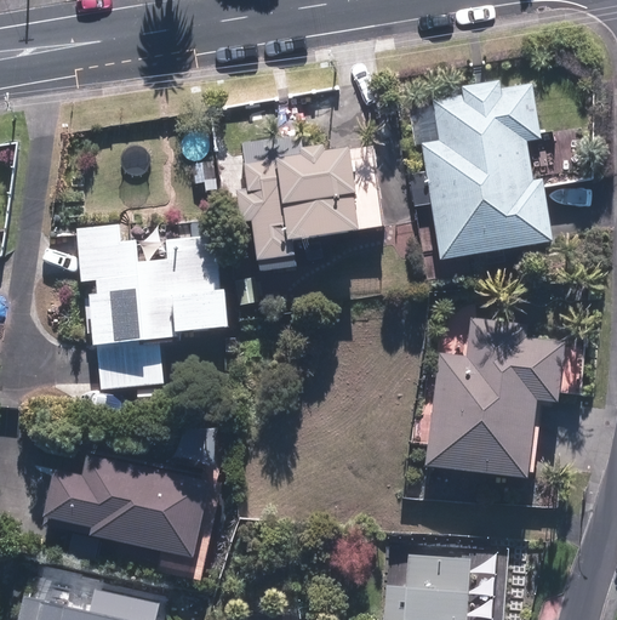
[(421,144),(440,260),(556,239),(547,178),(533,180),(527,141),(540,138),(530,84),(432,101),(438,141),(421,144)]
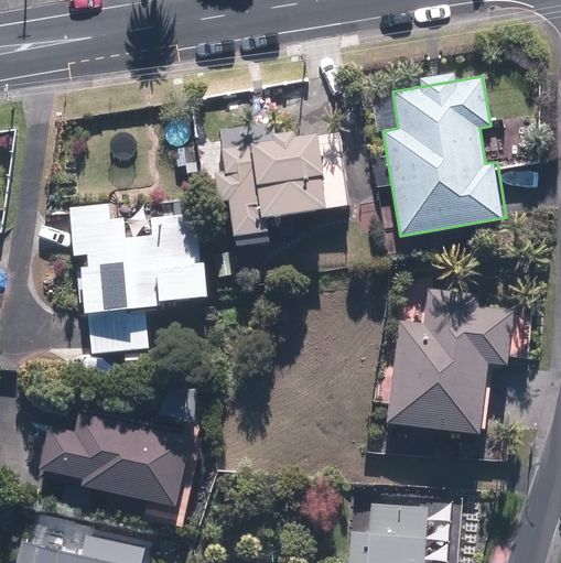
[(332,117),(330,97),(291,101),(293,127),(280,128),(279,114),(254,116),(256,134),(241,136),(240,126),(214,128),(220,204),(229,203),(234,249),(274,246),(271,216),(349,209),(343,133),(328,134),(326,117),(332,117)]
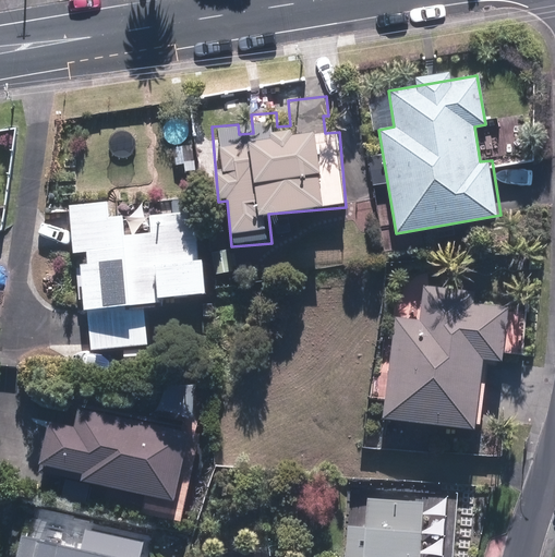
[(232,273),(230,249),(200,252),(195,194),(147,198),(149,229),(129,231),(125,198),(68,203),(71,253),(82,252),(83,261),(74,262),(76,288),(82,287),(88,368),(105,366),(103,351),(151,348),(147,304),(212,300),(209,274),(232,273)]
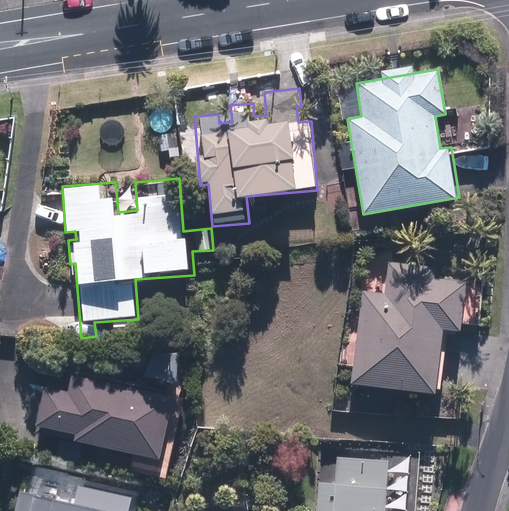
[(361,290),(350,383),(438,393),(445,328),(461,330),(467,282),(434,278),(435,268),(387,262),(384,293),(361,290)]
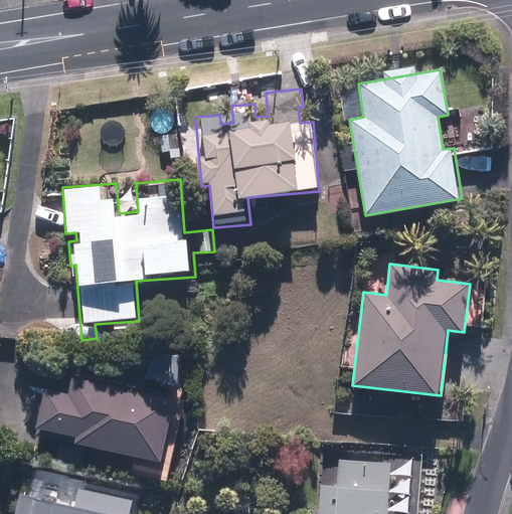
[(58,432),(57,464),(78,465),(80,454),(92,454),(91,466),(118,467),(119,463),(139,463),(139,469),(166,470),(166,459),(163,459),(164,421),(182,421),(184,350),(143,348),(140,382),(70,378),(70,389),(42,388),(40,431),(58,432)]
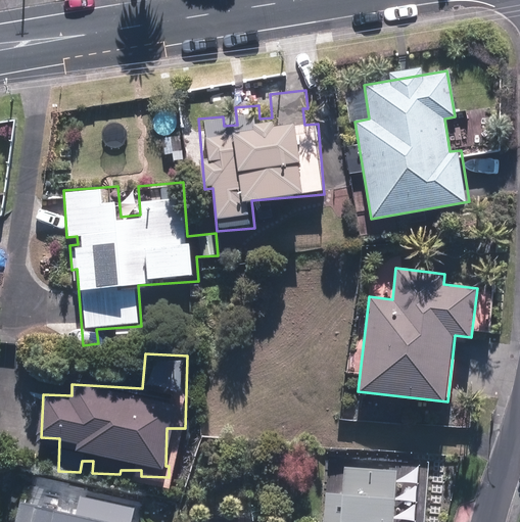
[(342,493),(324,492),(322,521),(405,521),(405,520),(396,520),(398,469),(343,466),(342,493)]
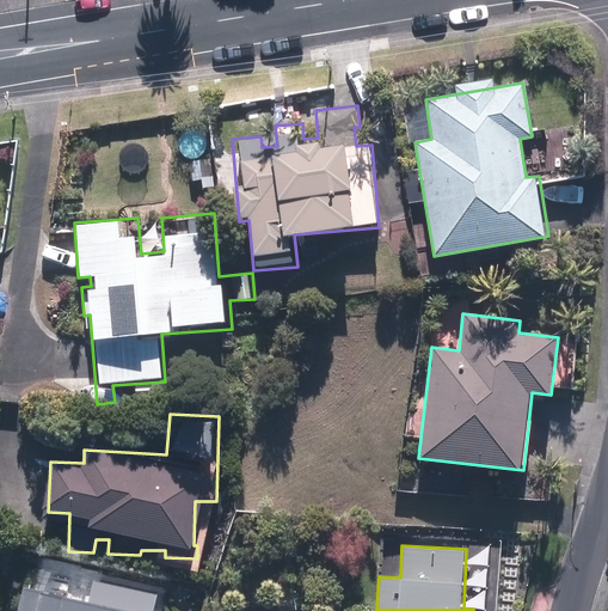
[(34,554),(17,610),(161,610),(167,590),(34,554)]
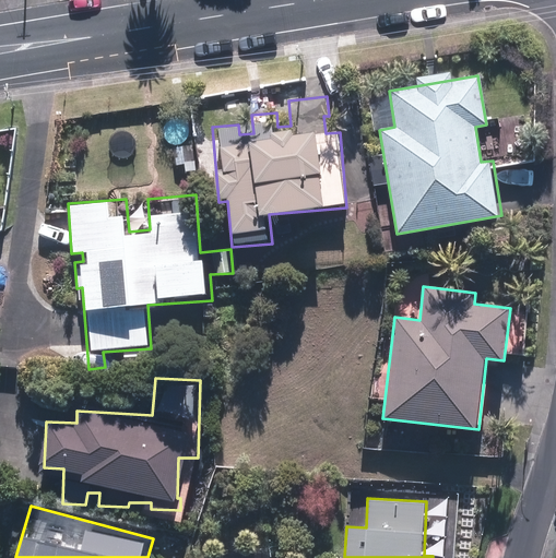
All buildings are outlined.
